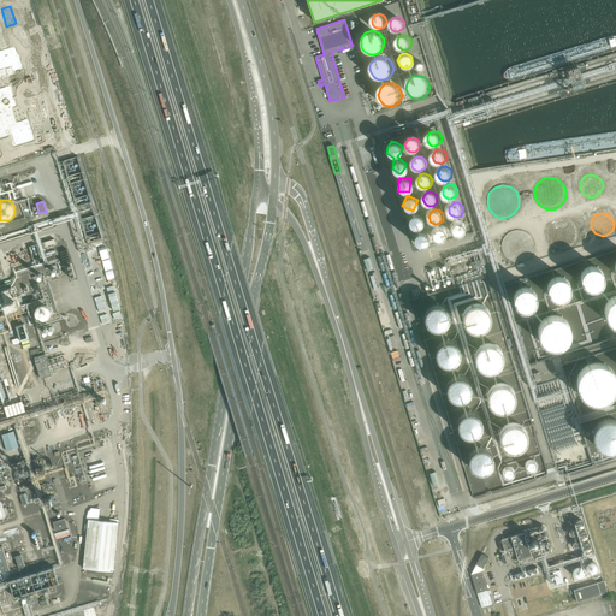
[(421,227),(421,214),(409,214),(409,227),(421,227)]
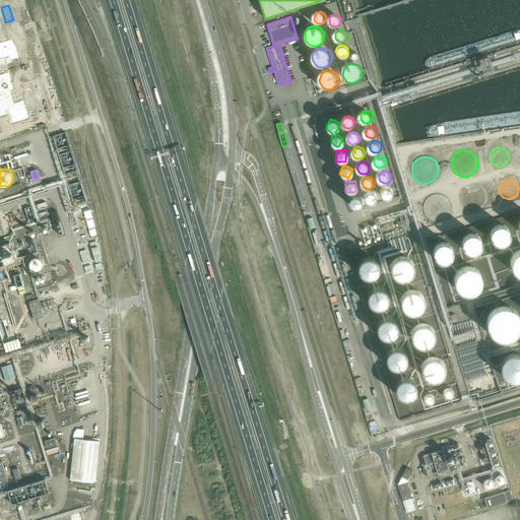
[(463,192),(461,198),(462,204),(466,209),(472,212),(478,211),(484,208),(488,203),(488,196),(485,190),(480,186),(473,185),(467,187),(463,192)]
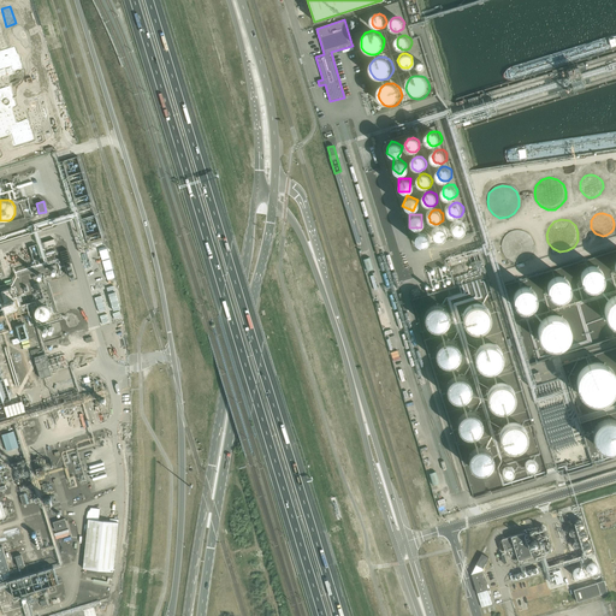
[(460,235),(462,235),(465,235),(466,234),(467,231),(468,229),(468,226),(468,225),(466,223),(465,221),(462,220),(460,220),(457,221),(455,224),(454,225),(454,227),(454,230),(455,232),(457,234),(460,235)]
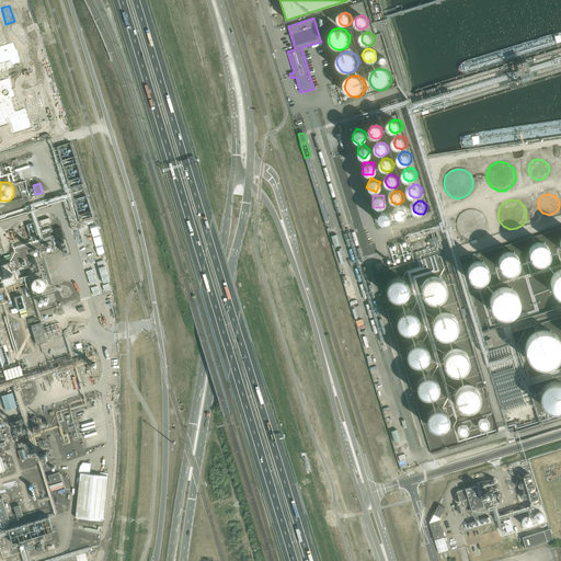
[(81,221),(94,217),(91,206),(88,207),(89,210),(78,214),(81,221)]
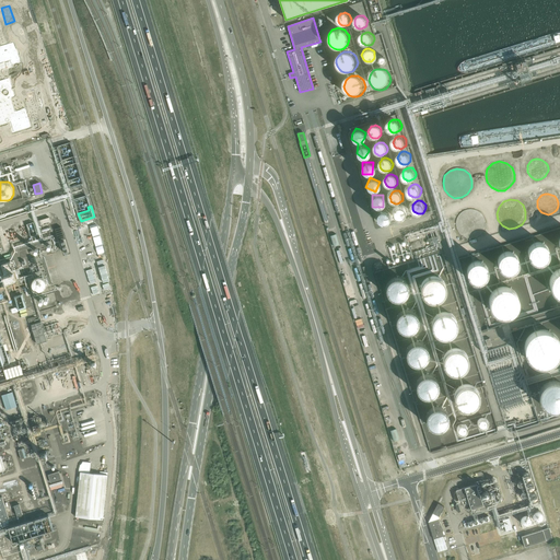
[(400,219),(403,219),(405,219),(406,218),(408,216),(408,214),(408,212),(408,210),(406,208),(405,207),(403,206),(400,207),(398,207),(397,209),(396,210),(395,212),(396,214),(396,217),(398,218),(400,219)]
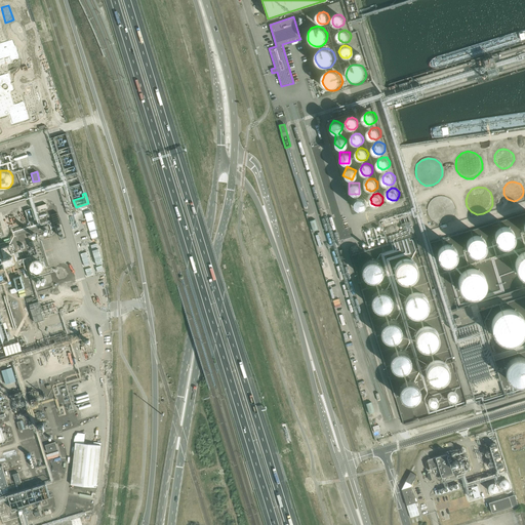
[(359,196),(351,202),(359,210),(366,203),(359,196)]
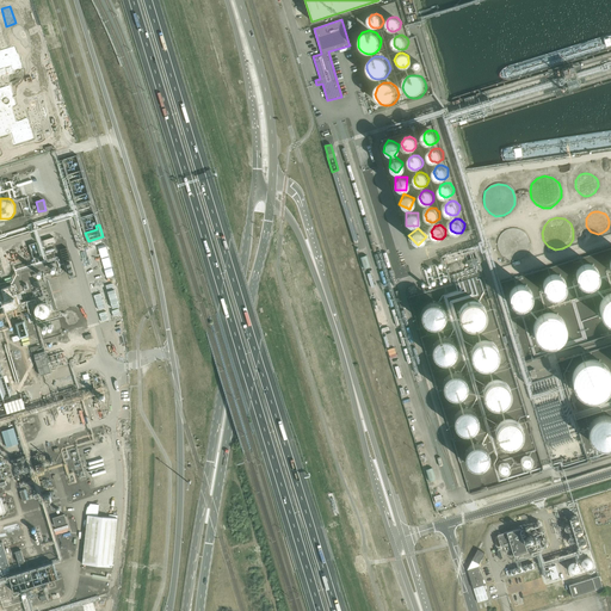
[(499,236),(497,245),(498,252),(503,258),(510,261),(517,260),(524,257),(528,250),(529,242),(525,235),(519,230),(512,229),(504,232),(499,236)]
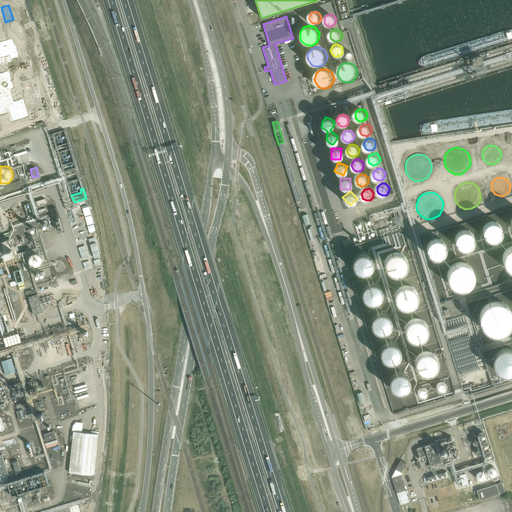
[(307,214),(302,216),(305,225),(310,223),(307,214)]
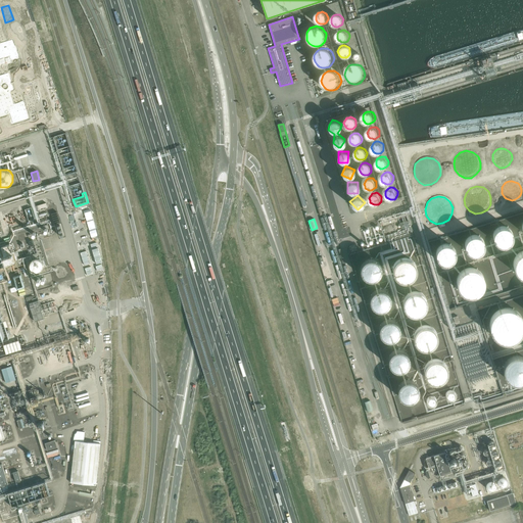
[(513,239),(513,236),(512,233),(510,231),(507,229),(504,228),(501,228),(497,230),(495,232),(493,234),(493,237),(493,241),(495,243),(497,245),(501,247),(504,247),(507,246),(510,245),(512,242),(513,239)]
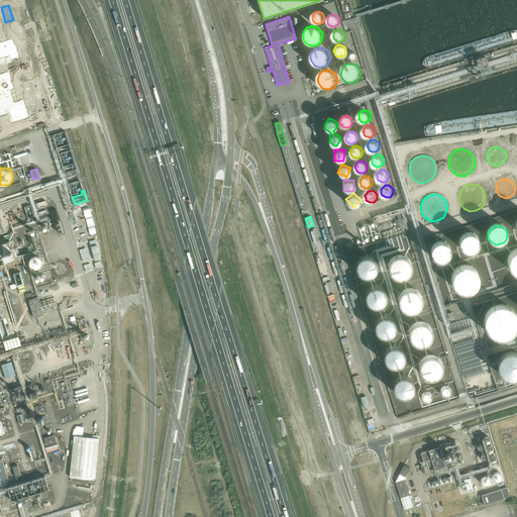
[(479,244),(479,241),(478,238),(476,236),(473,234),(470,233),(467,233),(463,235),(461,237),(460,239),(459,242),(459,245),(461,248),(463,250),(467,252),(470,252),(473,251),(476,250),(478,247),(479,244)]
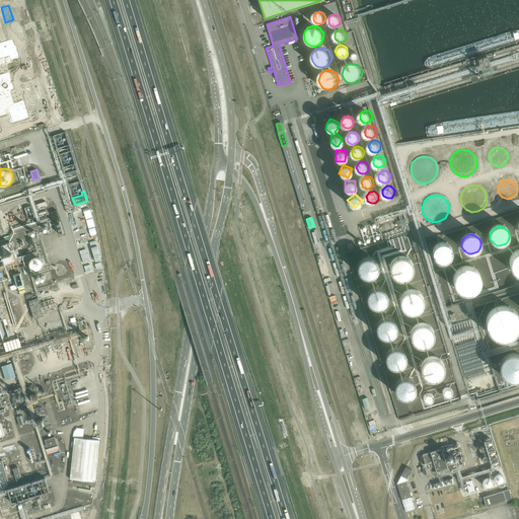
[(10,237),(0,240),(0,249),(8,272),(10,272),(10,270),(14,268),(16,273),(13,274),(18,287),(25,284),(24,282),(27,281),(26,279),(24,280),(19,269),(24,268),(22,264),(24,263),(22,255),(17,257),(10,237)]
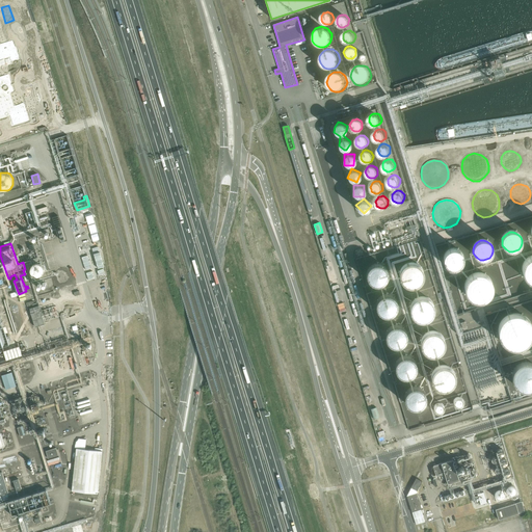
[(89,249),(97,275),(102,274),(103,278),(106,277),(98,249),(95,250),(95,248),(95,246),(91,247),(91,249),(89,249)]
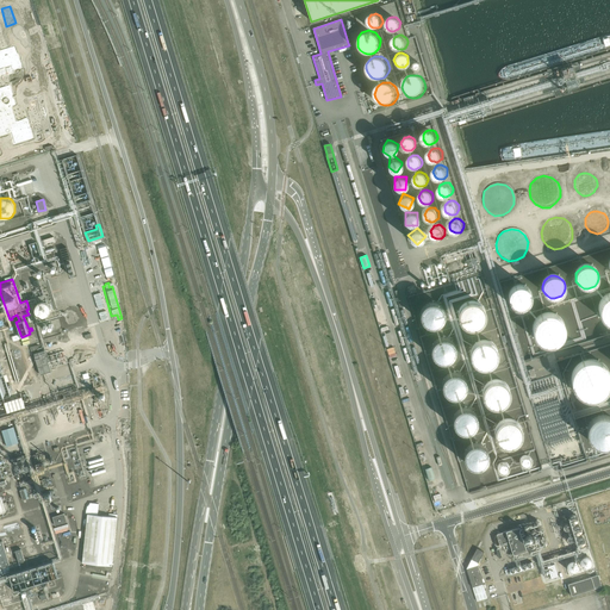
[(408,287),(411,297),(418,294),(415,285),(408,287)]
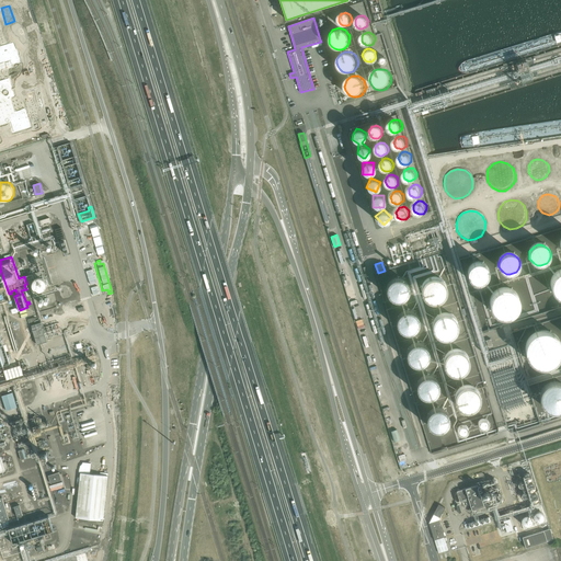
[(488,275),(488,272),(487,268),(485,265),(482,263),(479,263),(476,263),(472,264),(470,266),(468,270),(468,273),(468,276),(469,279),(472,282),(476,283),(479,283),(482,283),(484,281),(487,278),(488,275)]
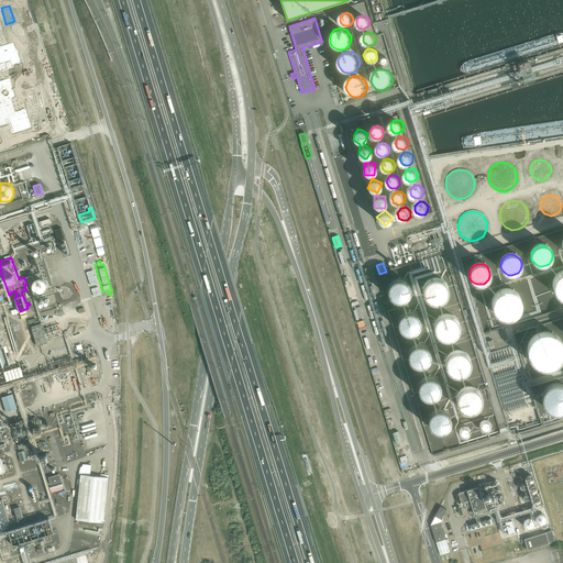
[(555,294),(559,298),(562,300),(562,299),(562,272),(560,273),(556,276),(553,280),(552,285),(553,289),(555,294)]
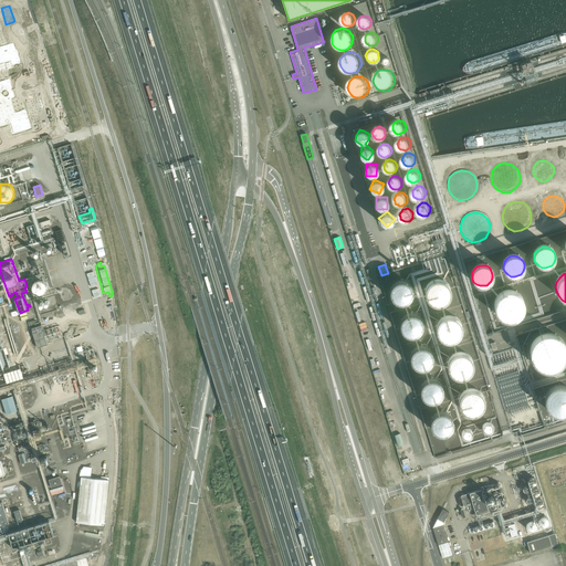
[(429,300),(432,303),(437,305),(441,306),(447,305),(450,303),(453,300),(456,294),(456,290),(454,285),(452,281),(448,278),(443,276),(439,276),(433,279),(430,282),(428,285),(427,291),(427,295),(429,300)]
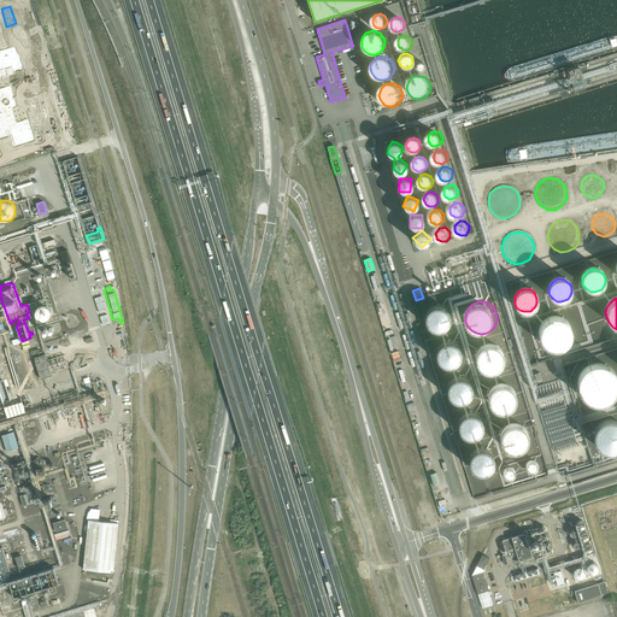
[(48,316),(50,313),(48,312),(48,311),(47,310),(46,309),(45,307),(42,307),(41,307),(39,307),(37,309),(36,310),(36,311),(35,313),(35,315),(36,317),(36,318),(37,319),(39,321),(41,321),(42,321),(45,321),(46,319),(47,318),(48,317),(48,316)]
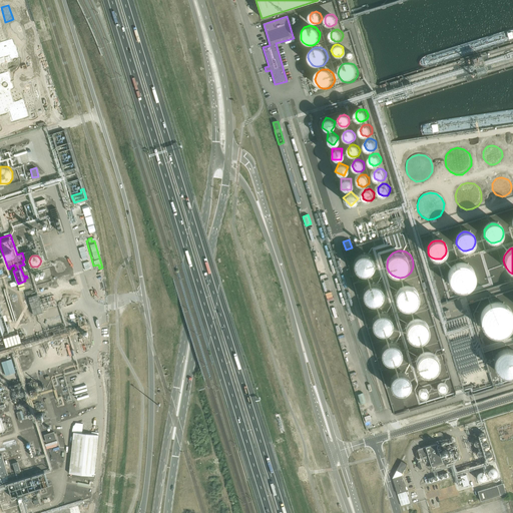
[(356,267),(356,270),(358,272),(361,274),(364,276),(367,276),(370,275),(372,273),(374,270),(375,267),(375,264),(374,261),(372,259),(369,257),(366,255),(363,257),(360,258),(357,260),(356,263),(356,267)]
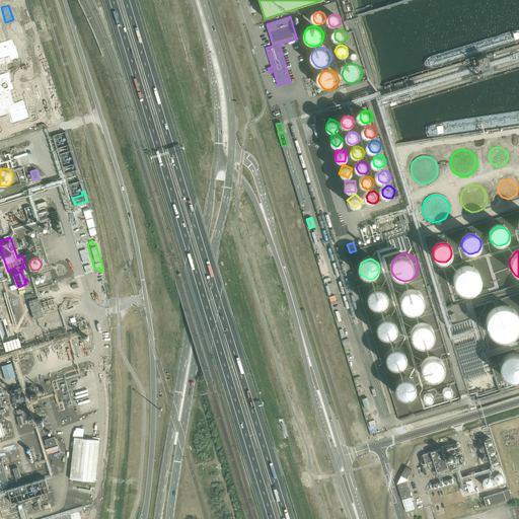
[(455,289),(458,292),(462,294),(467,294),(471,294),(475,291),(478,288),(480,284),(480,280),(479,275),(476,272),(473,269),(469,268),(464,268),(460,269),(456,272),(454,276),(453,280),(454,285),(455,289)]
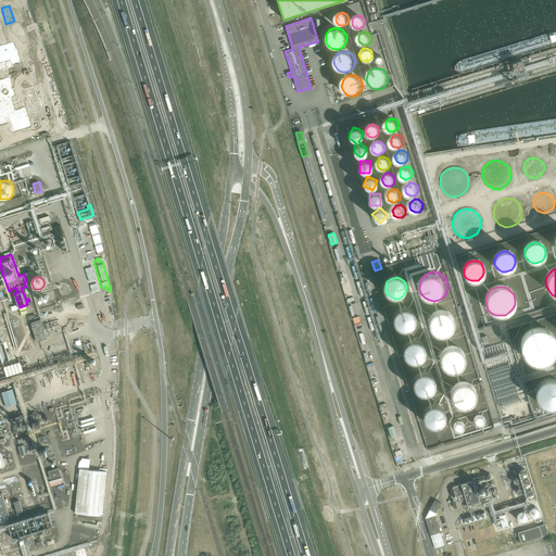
[(433,330),(437,333),(441,336),(446,337),(451,336),(455,333),(458,330),(459,326),(460,320),(458,316),(456,312),(452,310),(447,307),(443,307),(439,310),(434,313),(432,317),(431,321),(431,326),(433,330)]
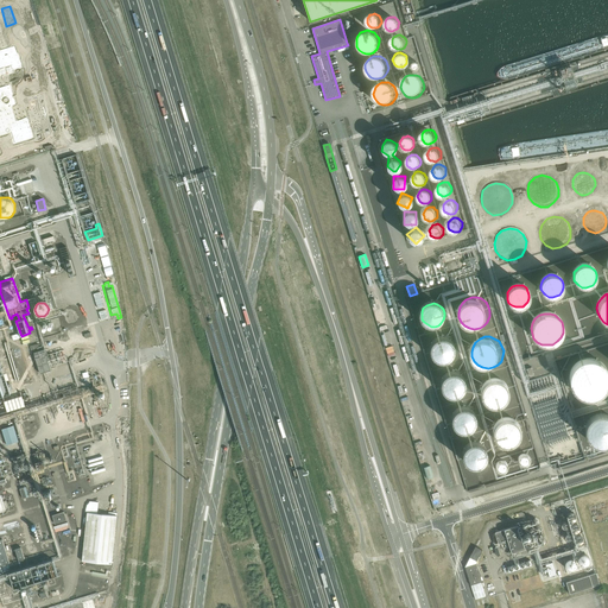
[(432,350),(434,354),(436,358),(438,360),(442,361),(447,361),(450,360),(453,358),(455,354),(456,350),(455,347),(454,343),(451,341),(448,339),(444,339),(441,339),(437,341),(435,343),(434,347),(432,350)]
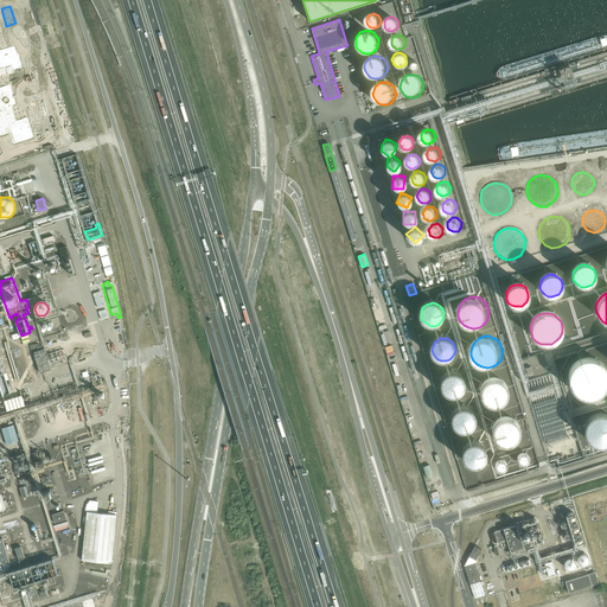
[(83,343),(74,345),(77,358),(87,356),(83,343)]
